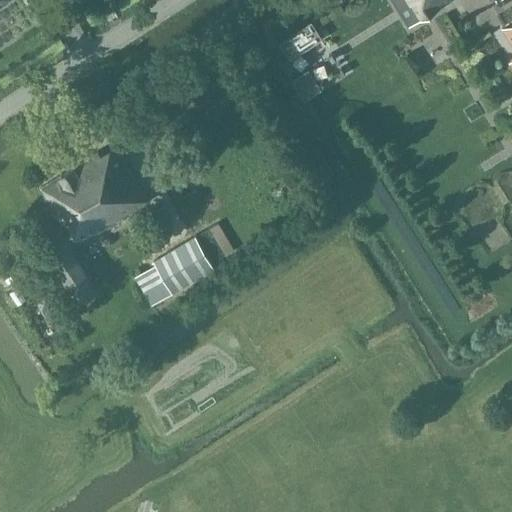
[(407,0),(420,21),(455,0),(407,0)]
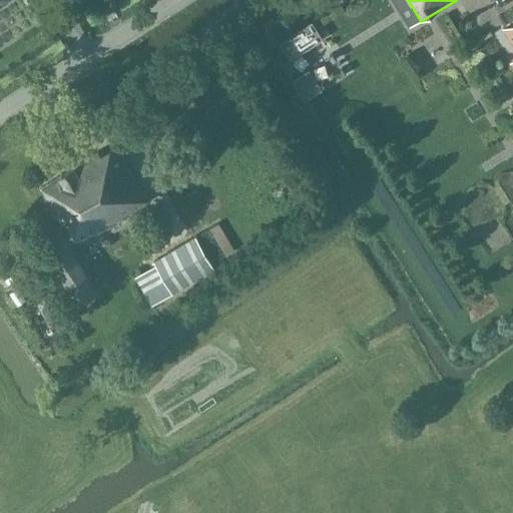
[(292,59),(324,38),(313,21),(281,42),(292,59)]
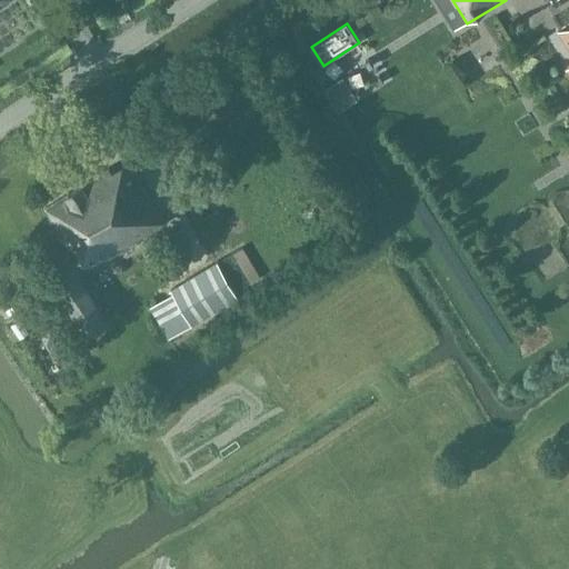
[(325,88),(339,110),(357,99),(342,77),(325,88)]
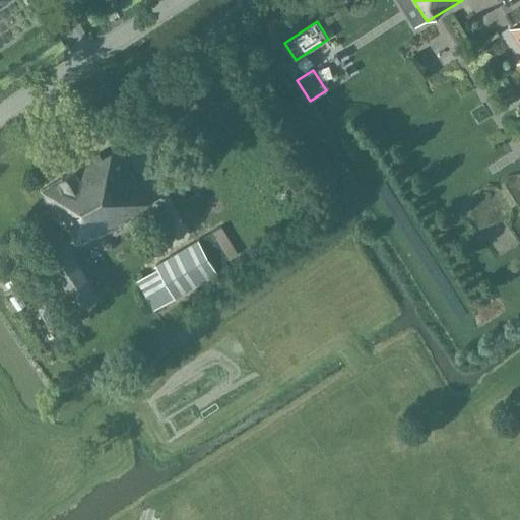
[(77,252),(153,206),(120,150),(104,160),(102,156),(42,192),(73,244),(41,263),(72,315),(105,296),(77,252)]
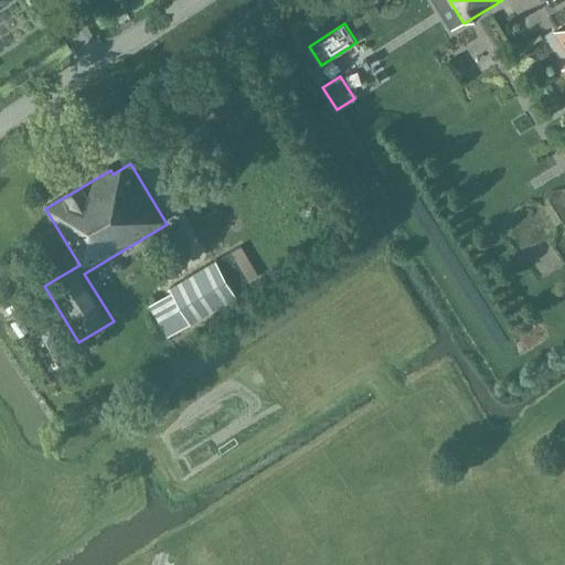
[(546,246),(529,251),(535,269),(553,265),(546,246)]
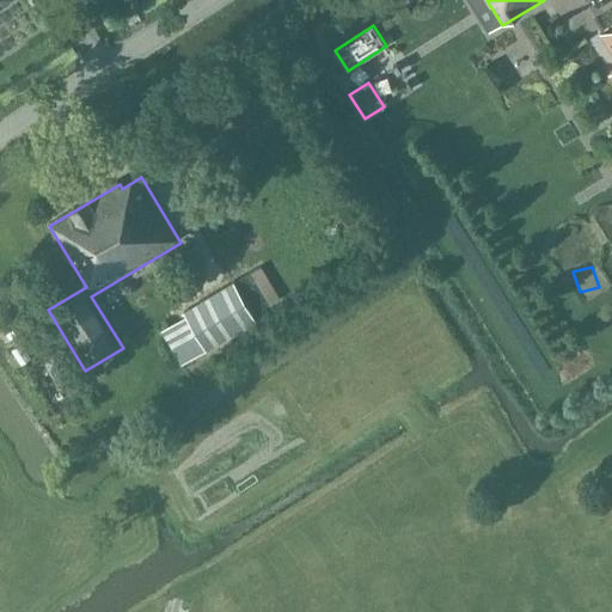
[(188,314),(207,349),(257,319),(234,282),(185,311),(188,314)]
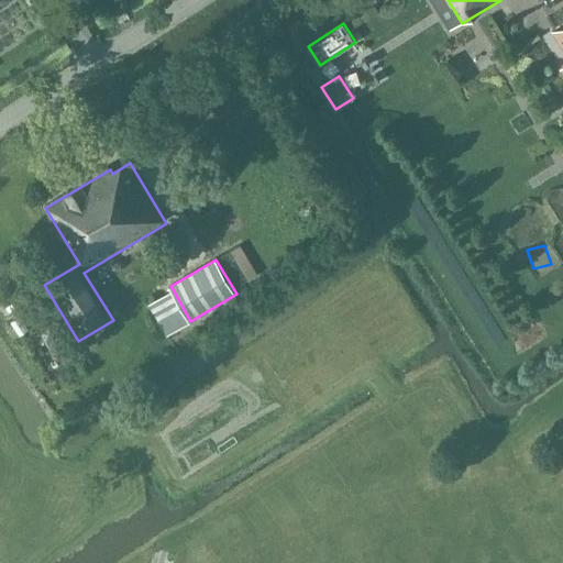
[(167,335),(190,321),(173,289),(150,305),(167,335)]
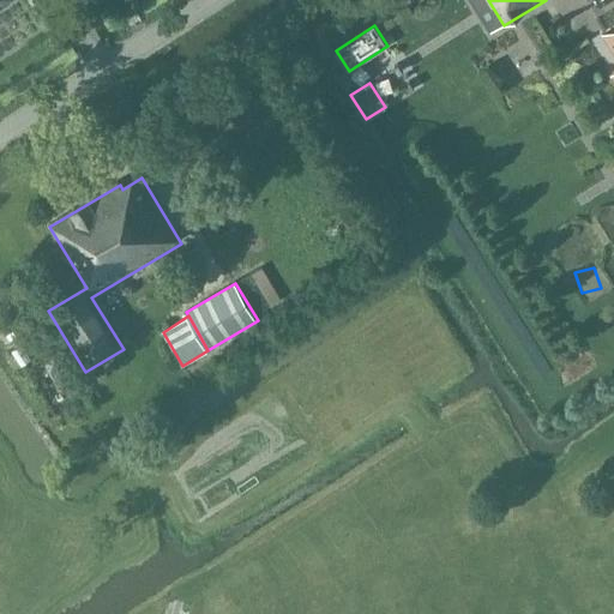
[(62,359),(47,366),(56,384),(71,377),(62,359)]
